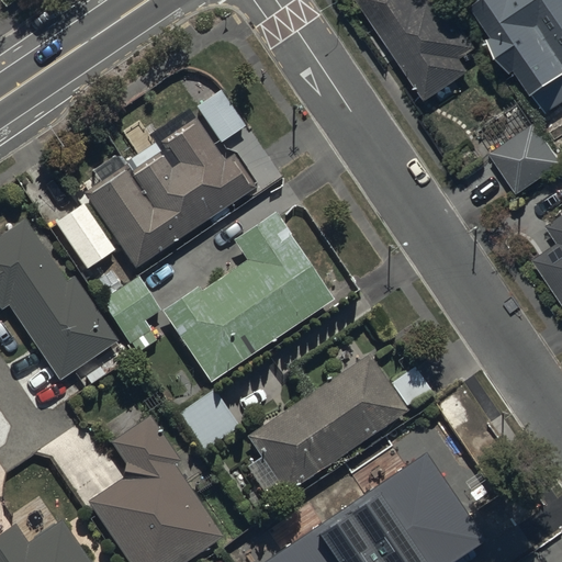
[(359,0),(426,101),(471,72),(461,57),(480,45),(449,0),(359,0)]
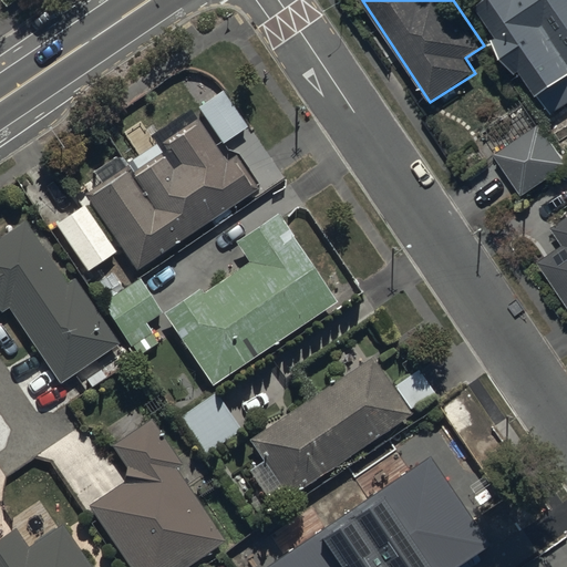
[(566,0),(482,0),(476,3),(539,98),(549,114),(566,102),(566,0)]
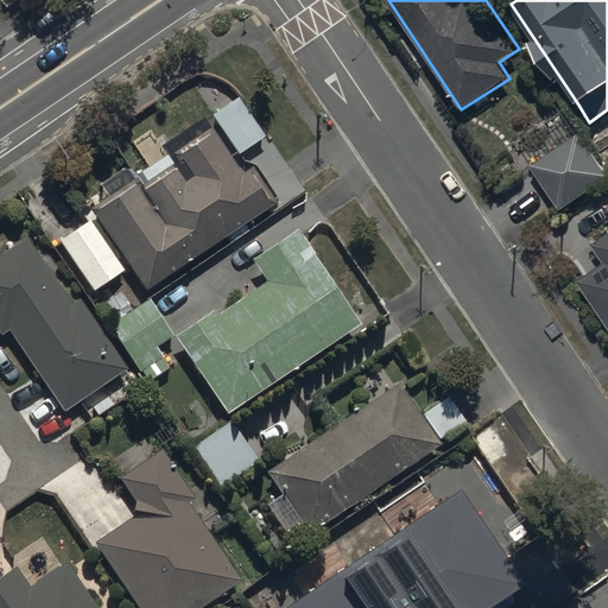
[(265,133),(239,95),(211,113),(238,152),(265,133)]
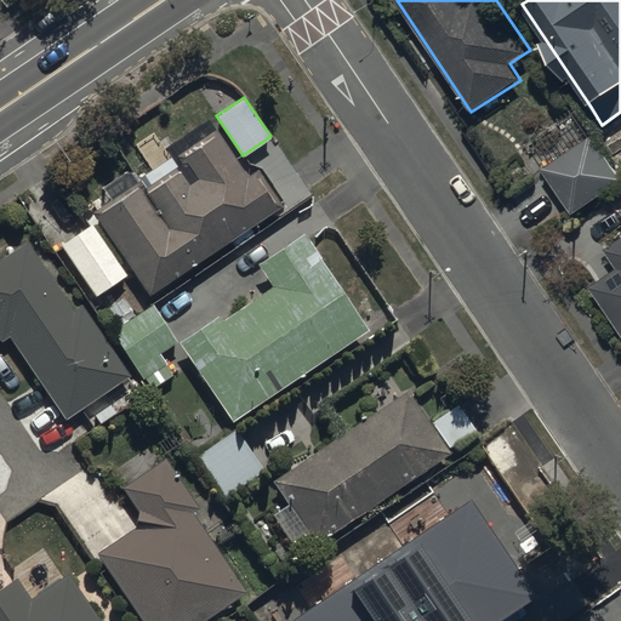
[(571,211),(620,178),(620,172),(593,131),(541,165),(571,211)]
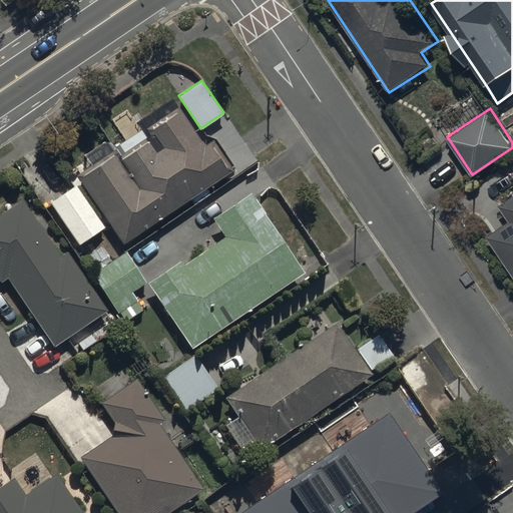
[(80,177),(122,240),(222,172),(180,110),(80,177)]
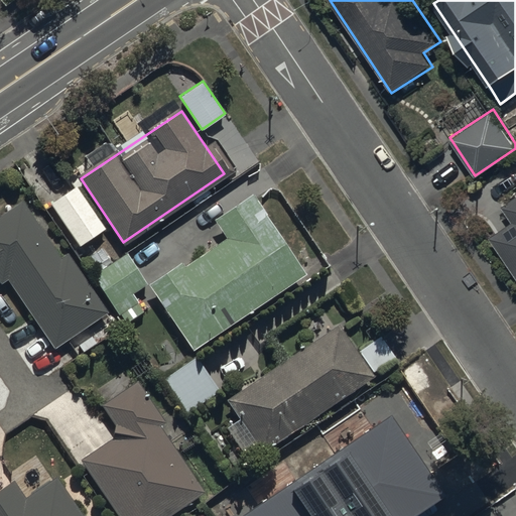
[(49,204),(79,247),(105,230),(76,185),(49,204)]
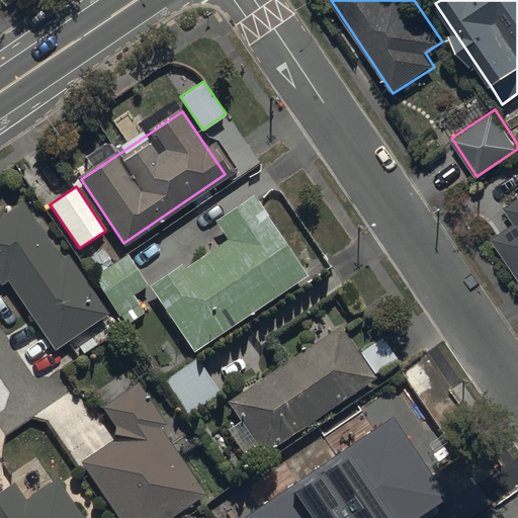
[(517,225),(497,239),(517,270),(517,193),(504,203),(517,224),(517,225)]
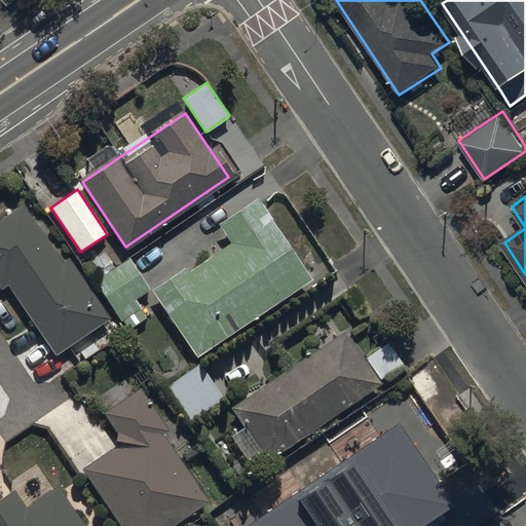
[(153,294),(195,355),(312,276),(270,215),(258,197),(218,224),(230,241),(153,294)]
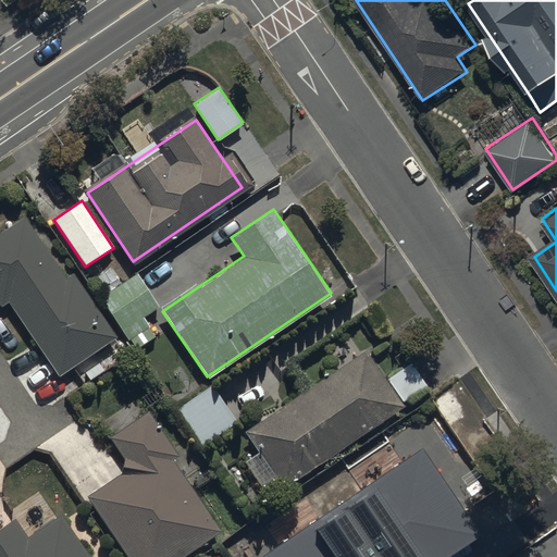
[(0,304),(8,299),(16,311),(59,374),(114,337),(71,273),(65,277),(58,265),(24,217),(0,232),(0,304)]
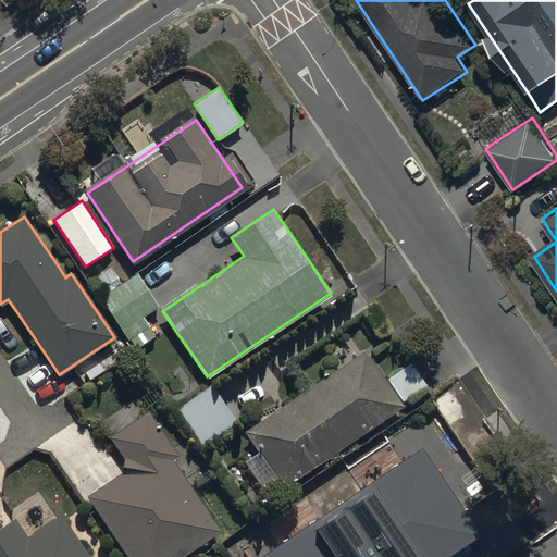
[(244,431),(281,485),(401,403),(366,349),(244,431)]
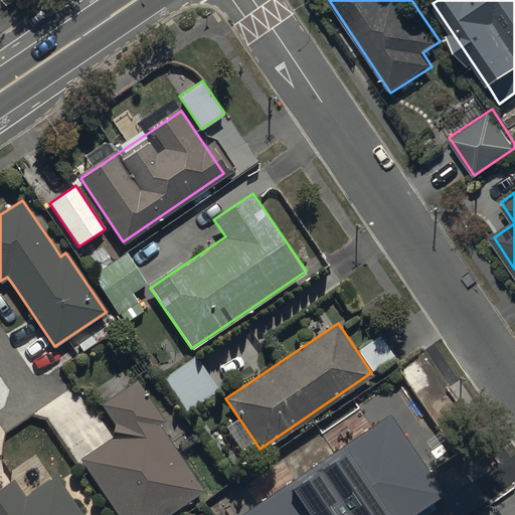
[(162,378),(185,412),(219,389),(196,355),(162,378)]
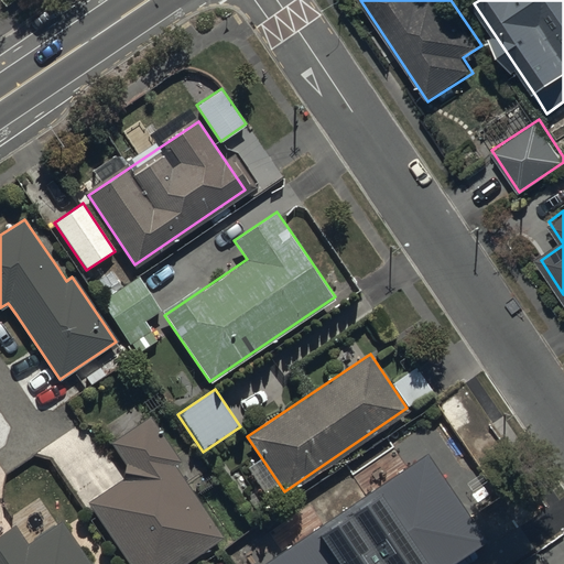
[(107,443),(128,475),(88,502),(129,563),(185,563),(225,538),(175,465),(180,462),(149,415),(107,443)]
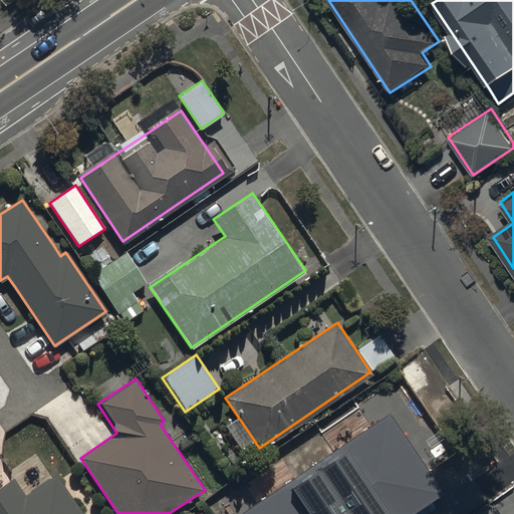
[(245,513),(417,513),(445,495),(391,416),(245,513)]
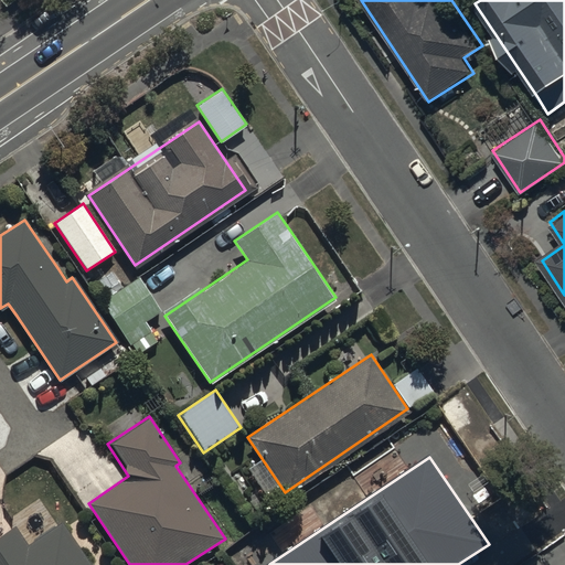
[(0,564),(92,564),(62,521),(28,544),(14,524),(0,533),(0,564)]
